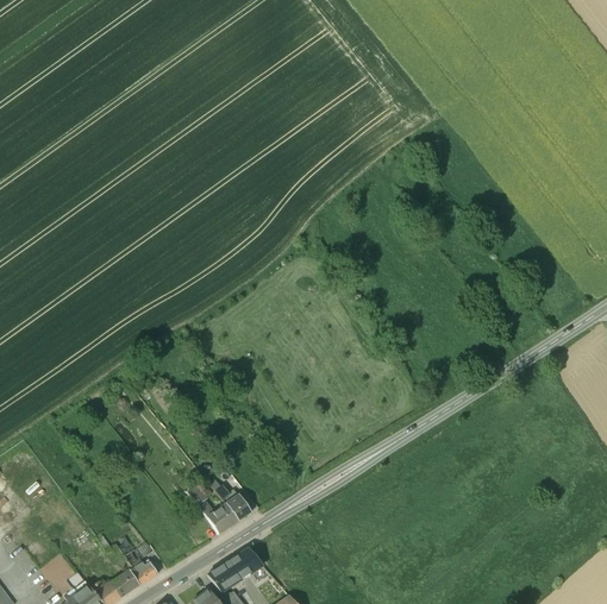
[(229,494),(216,477),(212,480),(224,496),(229,494)]
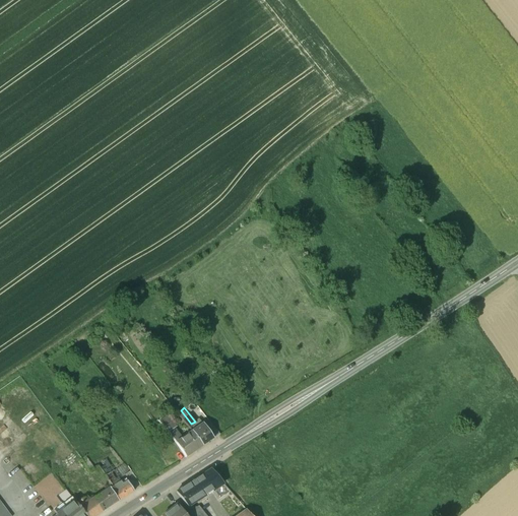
[(172,422),(166,412),(159,417),(167,426),(172,422)]
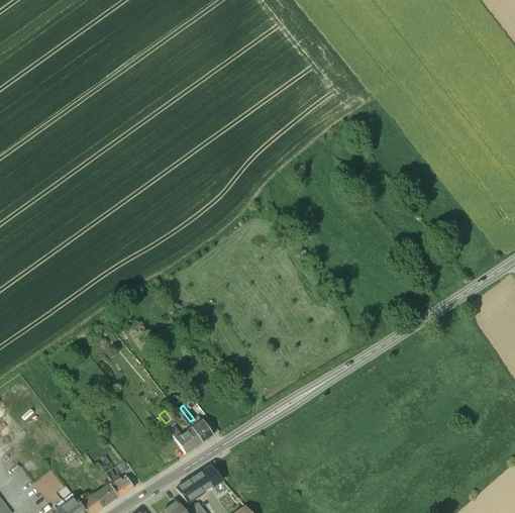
[(204,419),(200,415),(194,419),(190,421),(192,424),(193,426),(203,440),(214,433),(204,419)]
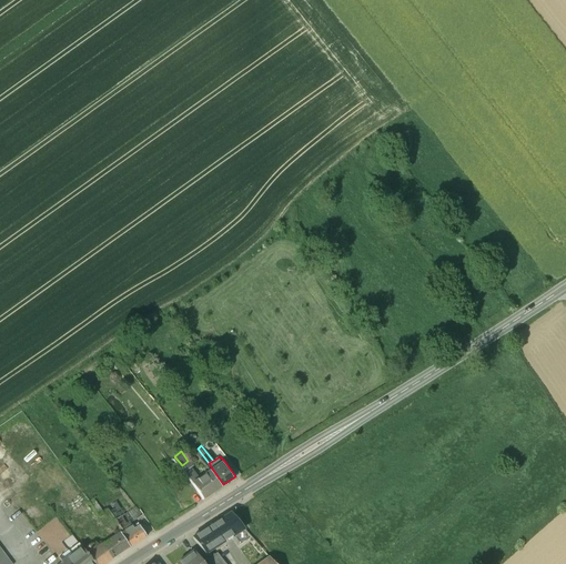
[(242,471),(231,456),(224,461),(235,476),(242,471)]
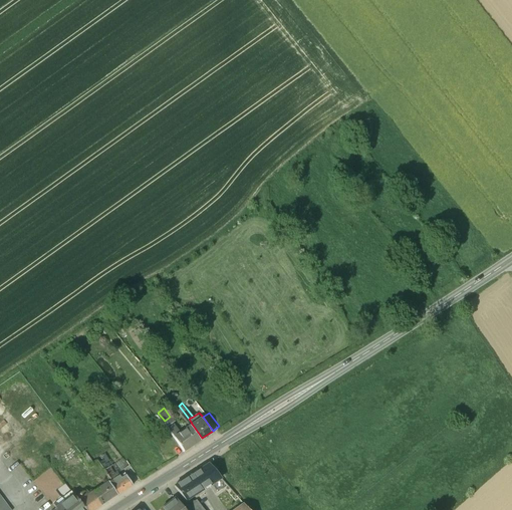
[(182,431),(170,417),(165,421),(167,424),(168,424),(186,449),(202,438),(192,424),(187,427),(182,431)]
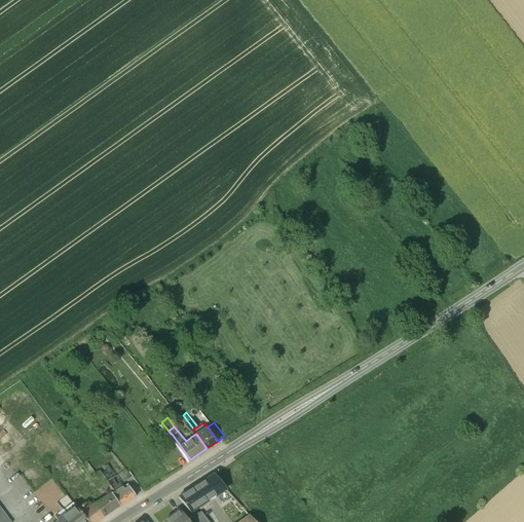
[(96,471),(90,463),(87,465),(92,473),(96,471)]
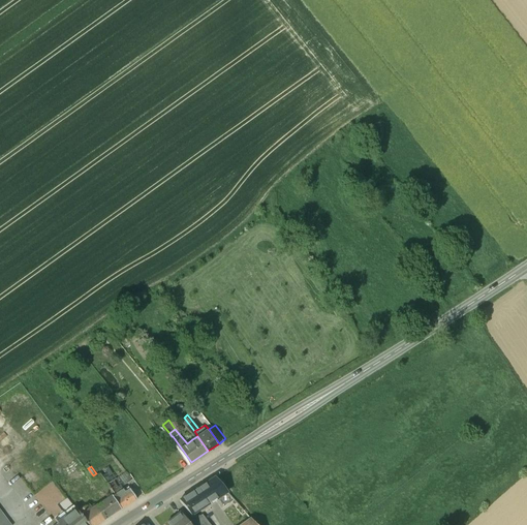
[(111,473),(106,468),(102,471),(106,477),(111,473)]
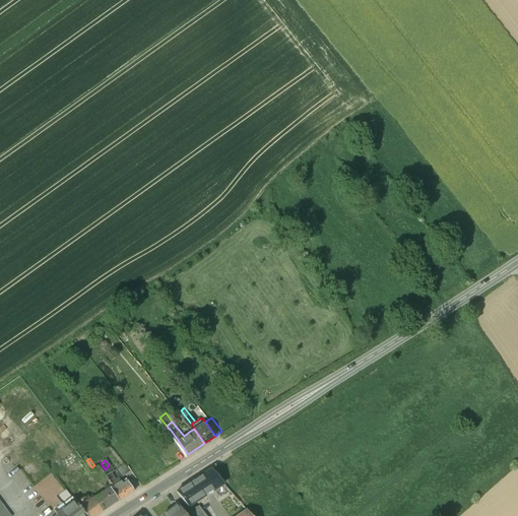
[(225,480),(213,466),(203,472),(214,488),(223,482),(225,480)]
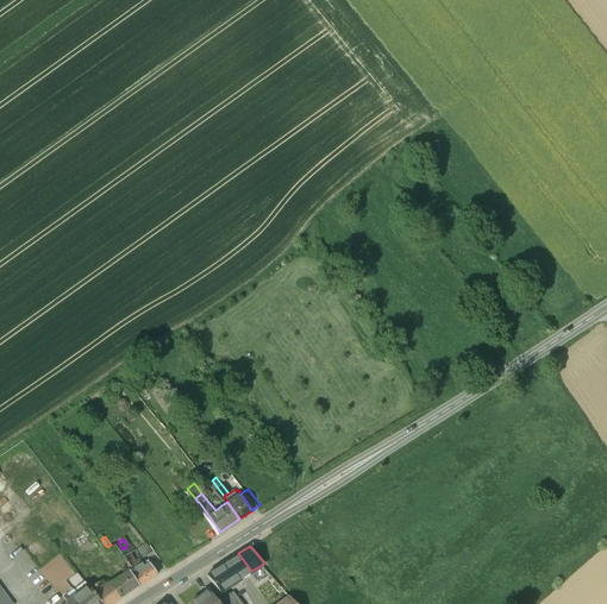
[(79,570),(62,547),(52,554),(58,562),(61,560),(72,576),(79,570)]
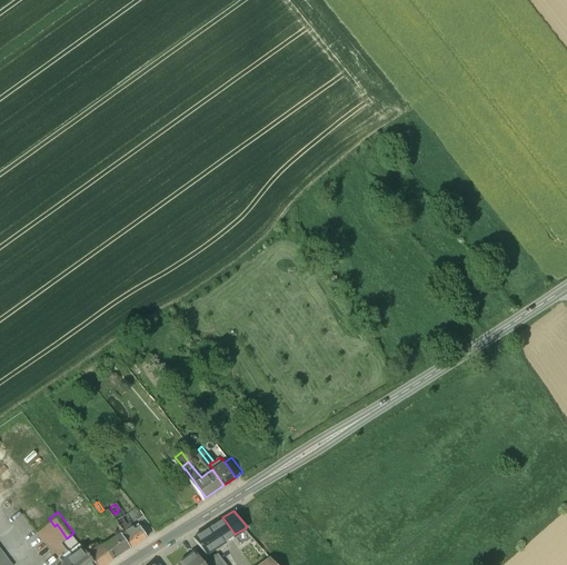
[(132,523),(131,525),(122,514),(117,517),(120,522),(125,528),(129,535),(126,538),(132,545),(148,534),(140,524),(136,526),(132,523)]
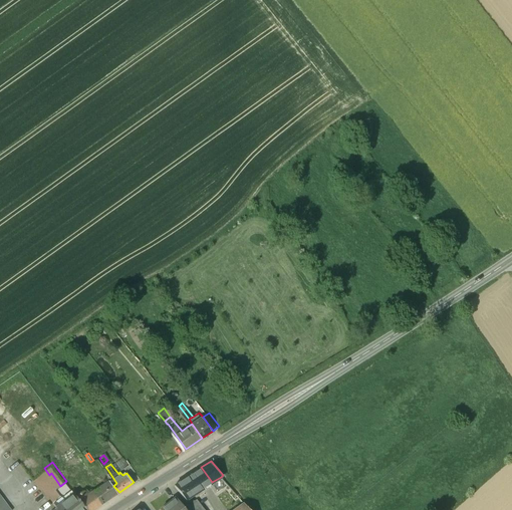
[(201,467),(176,483),(190,501),(196,508),(201,505),(196,499),(192,497),(191,496),(212,482),(201,467)]
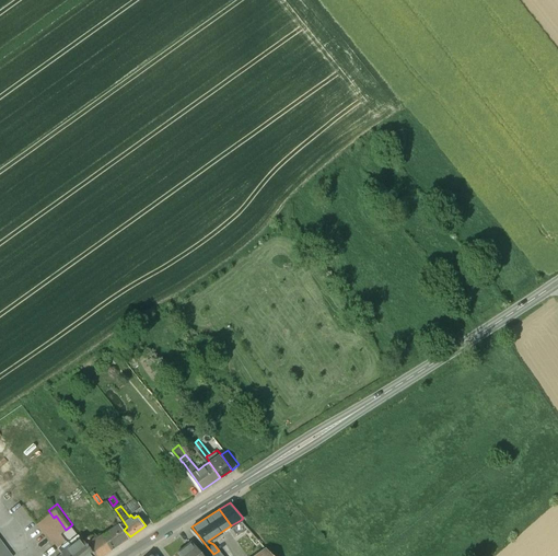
[(124,529),(118,523),(105,532),(115,546),(130,536),(124,530),(124,529)]
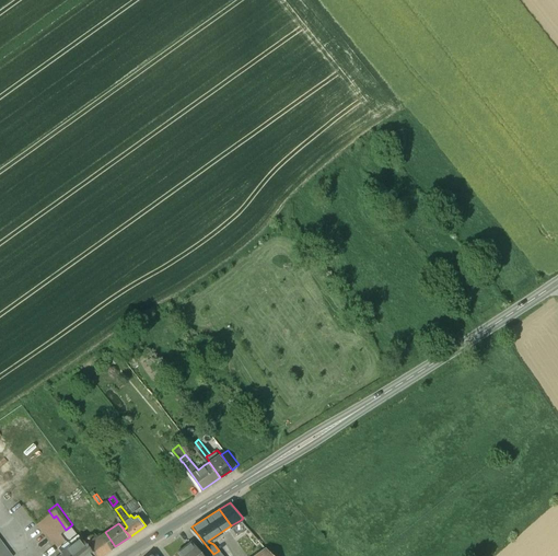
[(85,539),(80,532),(70,540),(72,544),(64,551),(65,553),(67,555),(95,555),(97,555),(85,539)]
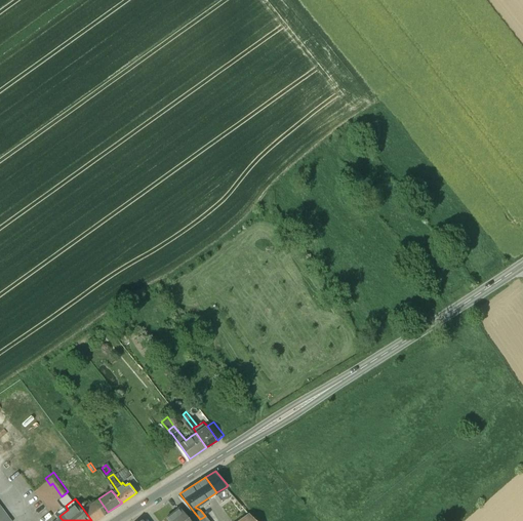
[(93,520),(108,512),(98,498),(91,504),(87,499),(80,505),(91,520),(93,520)]
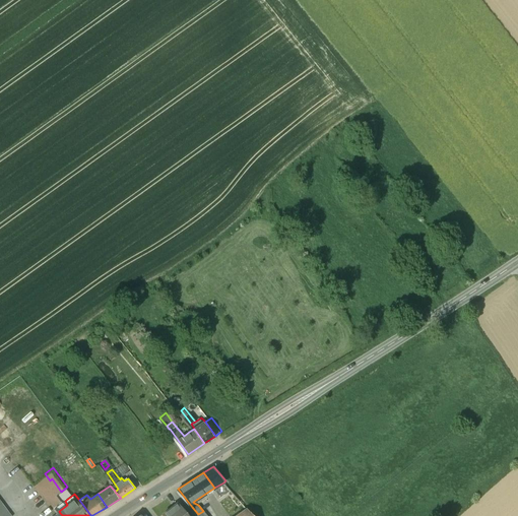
[(10,515),(13,514),(0,497),(0,515),(10,515)]
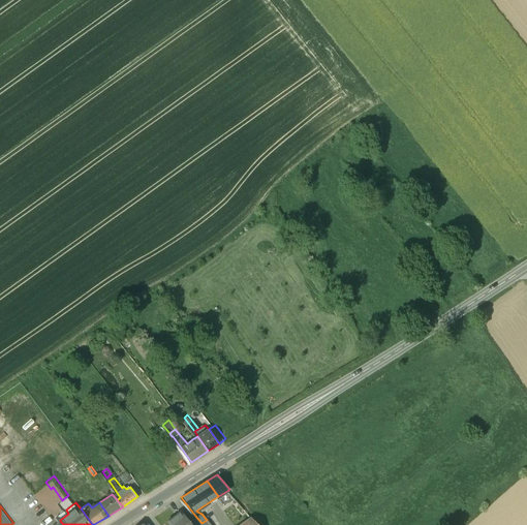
[(193,524),(189,520),(182,511),(166,522),(168,524),(193,524)]
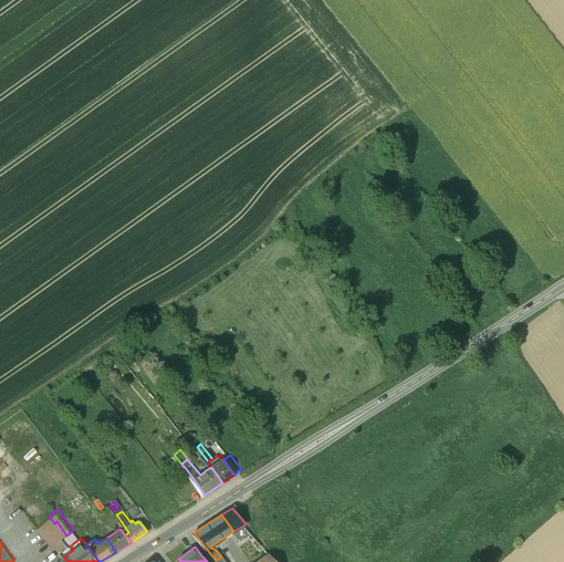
[(209,552),(202,557),(207,561),(215,561),(217,561),(216,560),(209,552)]
